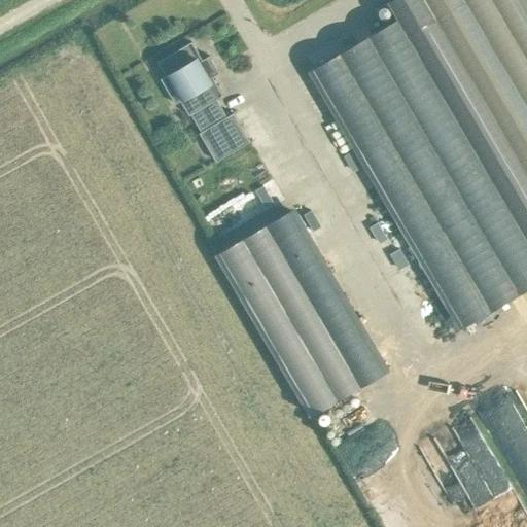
[(526,10),(521,0),(388,0),(388,1),(398,19),(315,68),(464,324),(526,287),(526,10)]
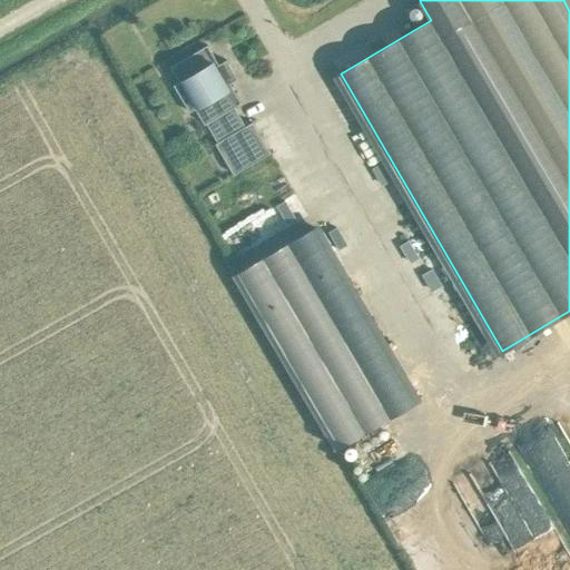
[(205,124),(223,114),(242,102),(231,84),(238,79),(227,59),(219,64),(208,45),(172,66),(180,81),(175,85),(190,111),(196,108),(205,124)]
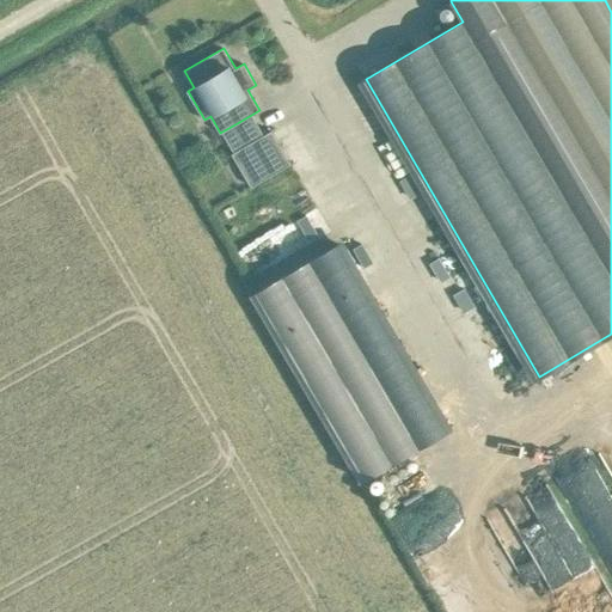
[(271,130),(252,141),(232,153),(251,187),(291,164),(271,130)]
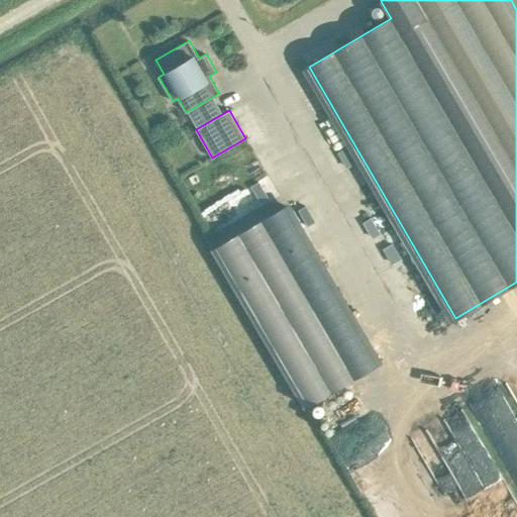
[(218,248),(309,404),(378,364),(287,208),(218,248)]
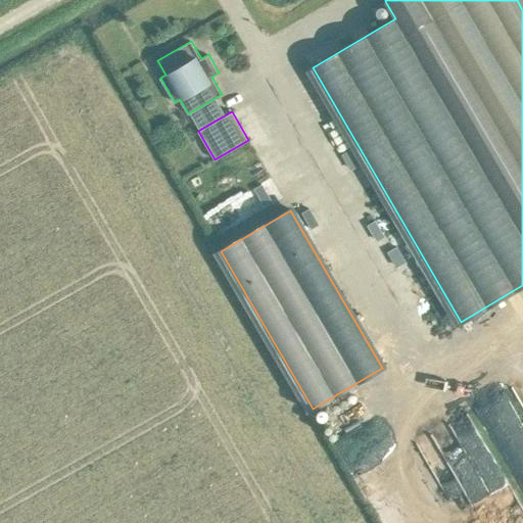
[(449,423),(471,466),(487,458),(494,470),(511,462),(501,440),(483,449),(472,426),(489,418),(483,406),(449,423)]
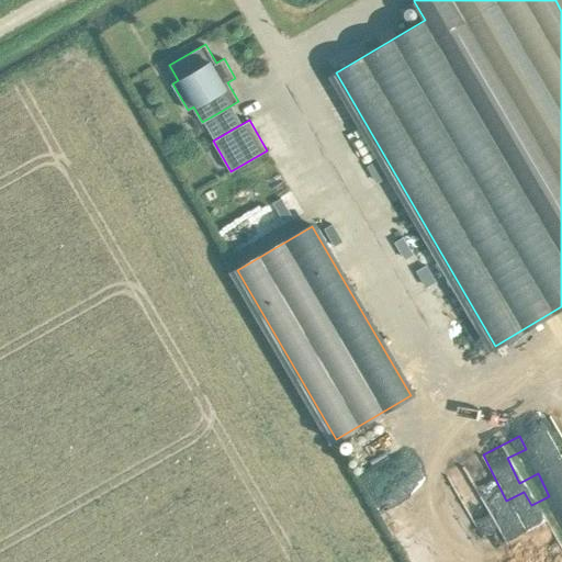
[(499,524),(509,517),(472,460),(463,467),(499,524)]
